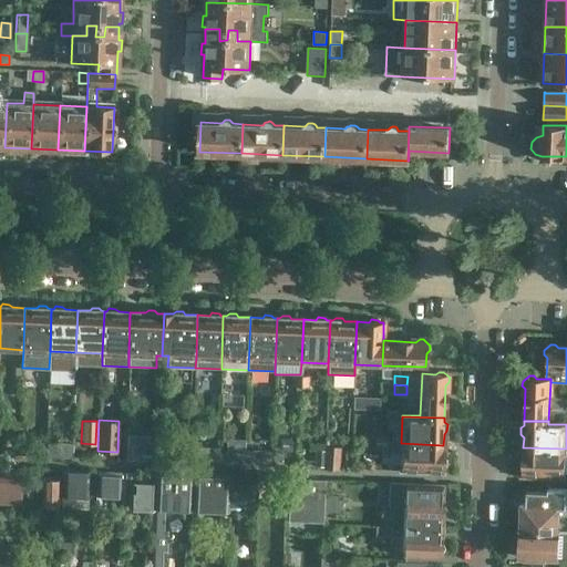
[(155,437),(127,436),(126,462),(154,463),(155,437)]
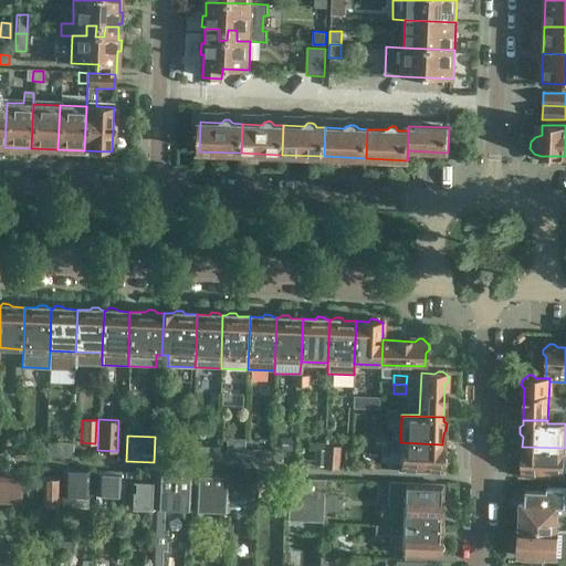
[(274,442),(274,448),(278,451),(289,452),(293,449),(295,443),(289,439),(279,438),(274,442)]
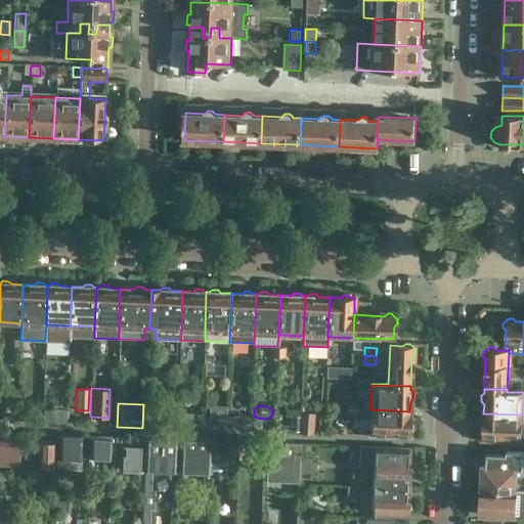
[(208,417),(203,417),(203,428),(207,428),(207,430),(225,430),(225,429),(226,416),(226,406),(209,406),(208,417)]
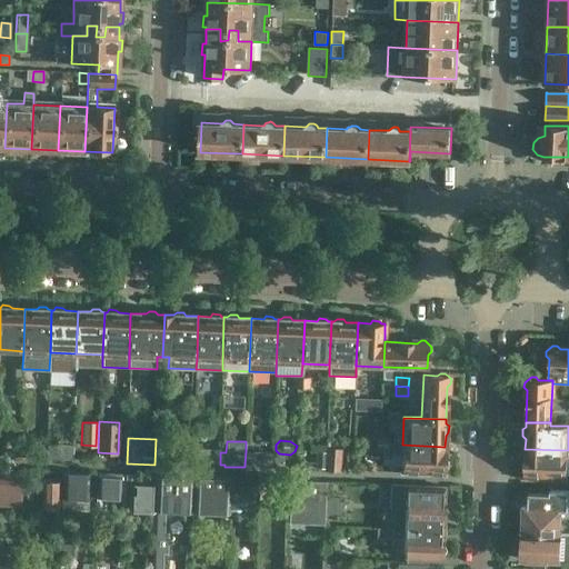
[(445,459),(445,447),(402,445),(401,473),(445,475),(445,471),(448,469),(448,462),(445,459)]
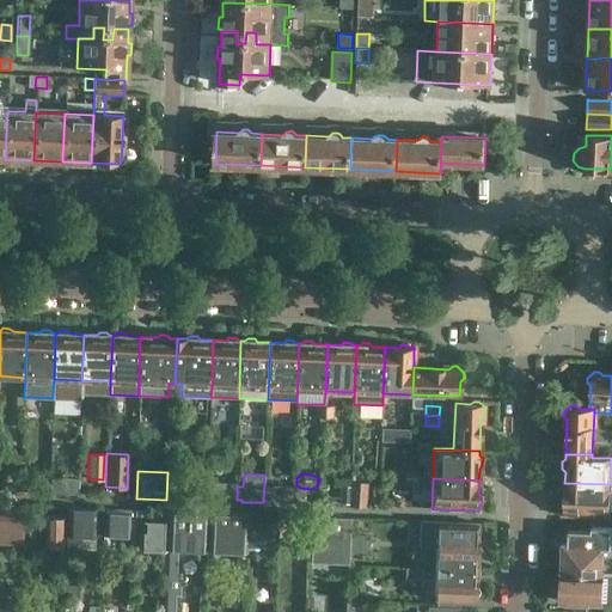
[(237,487),(237,484),(206,483),(206,499),(237,500),(237,487)]
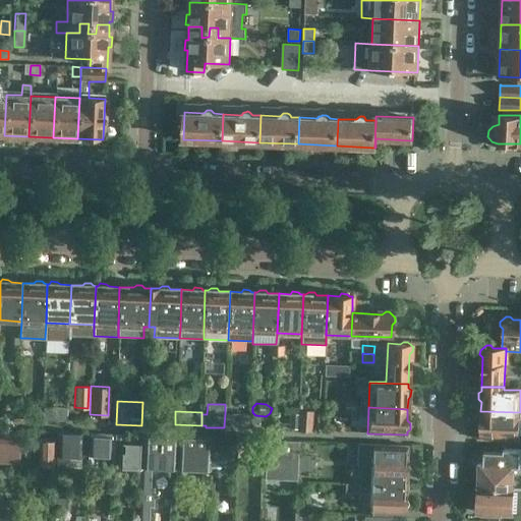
[(519,439),(520,412),(480,411),(480,423),(477,426),(477,432),(480,435),(479,438),(519,439)]
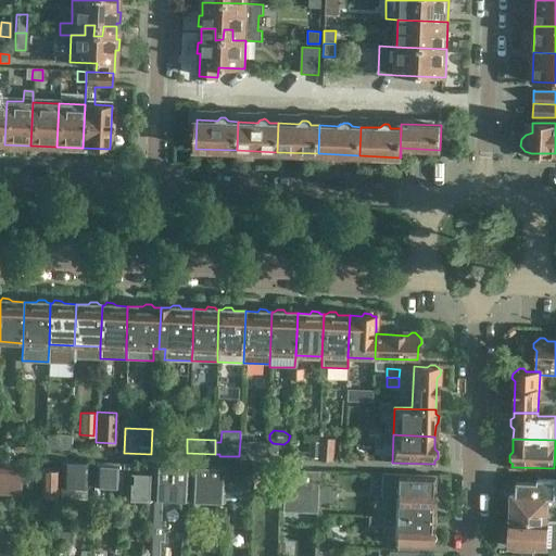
[(319,440),(318,443),(318,462),(333,463),(335,440),(319,440)]
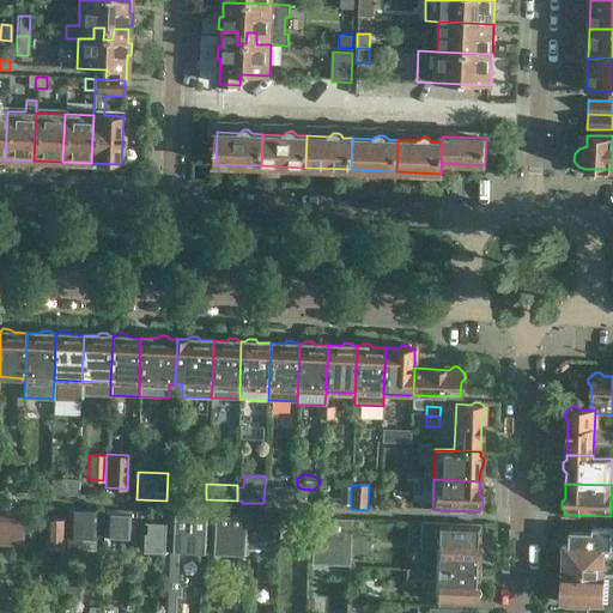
[(293,487),(265,486),(263,502),(293,503),(293,487)]
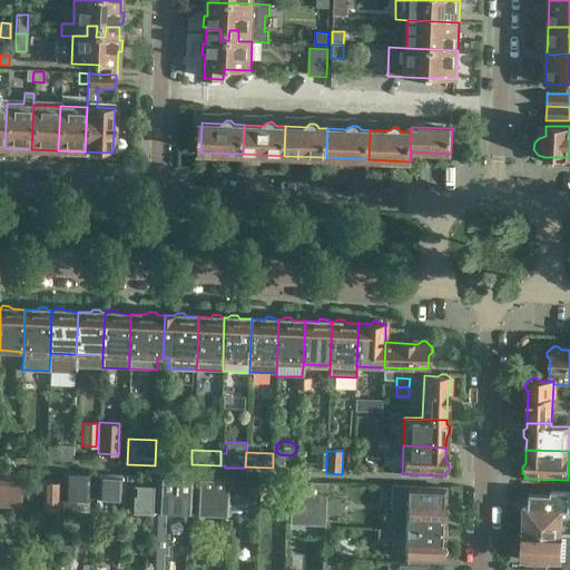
[(326,454),(317,453),(316,473),(326,473),(326,454)]
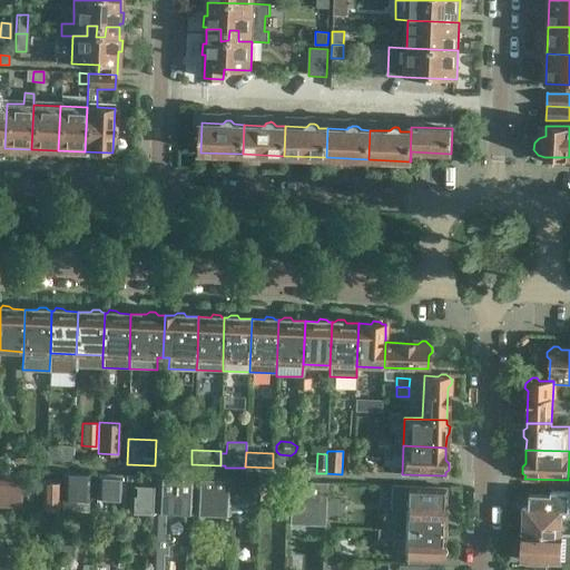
[(275,455),(274,468),(283,469),(284,457),(275,455)]
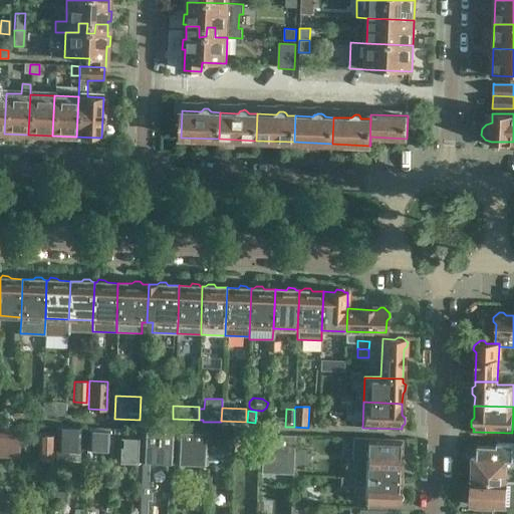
[(20,426),(0,424),(0,448),(19,450),(20,426)]
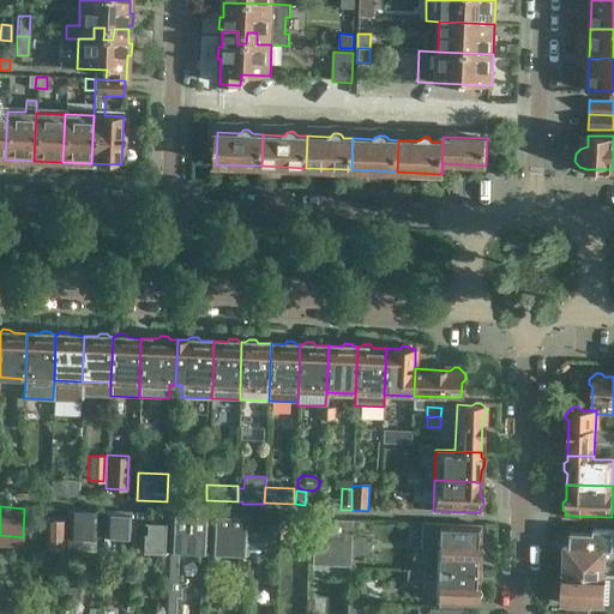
[(66,512),(66,539),(97,540),(98,512),(66,512)]
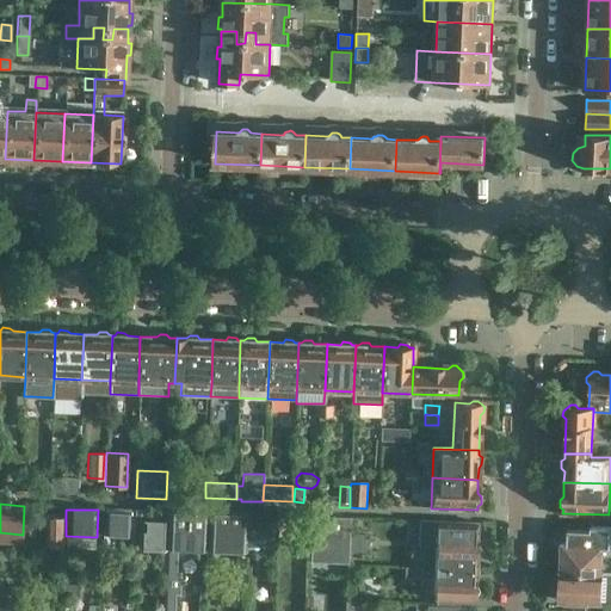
[(164,551),(165,511),(135,510),(134,550),(164,551)]
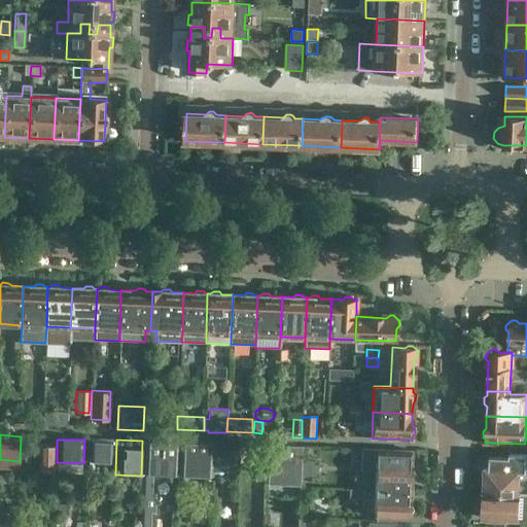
[(89,461),(111,462),(112,443),(90,441),(89,461)]
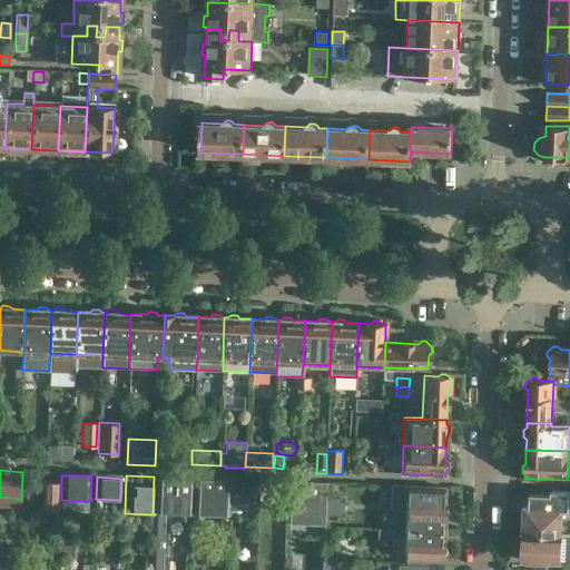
[(154,477),(153,512),(165,513),(168,513),(168,514),(193,516),(194,479),(154,477)]
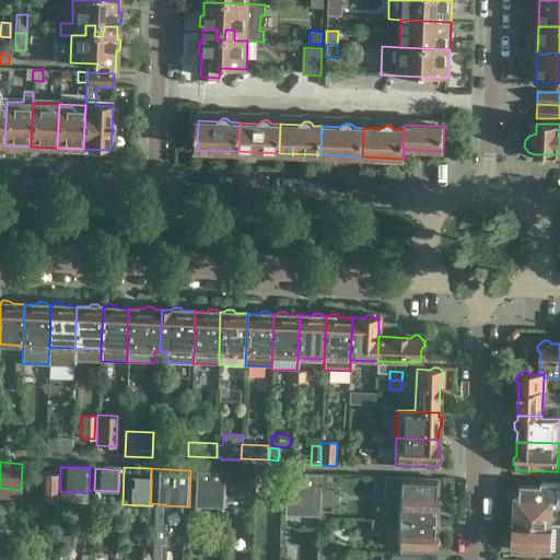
[(226,471),(190,470),(189,506),(189,508),(224,509),(226,471)]
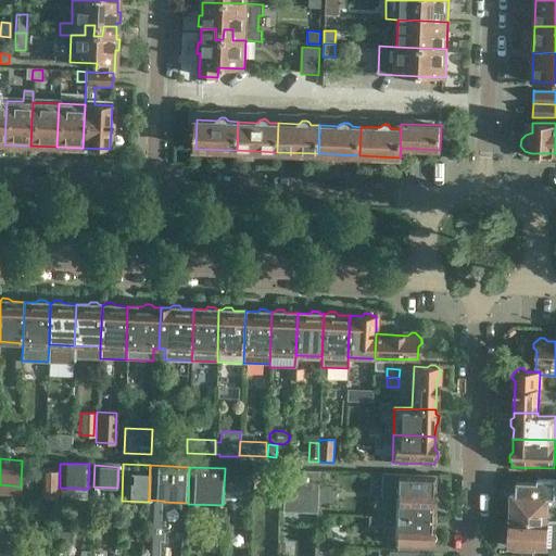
[(316,514),(318,471),(283,470),(282,513),(316,514)]
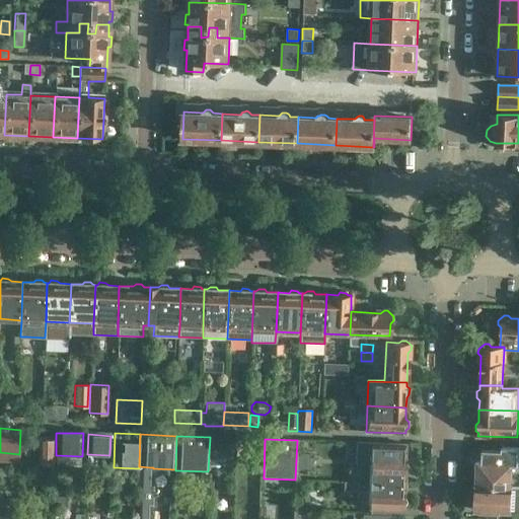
[(54,464),(54,440),(39,440),(39,464),(54,464)]
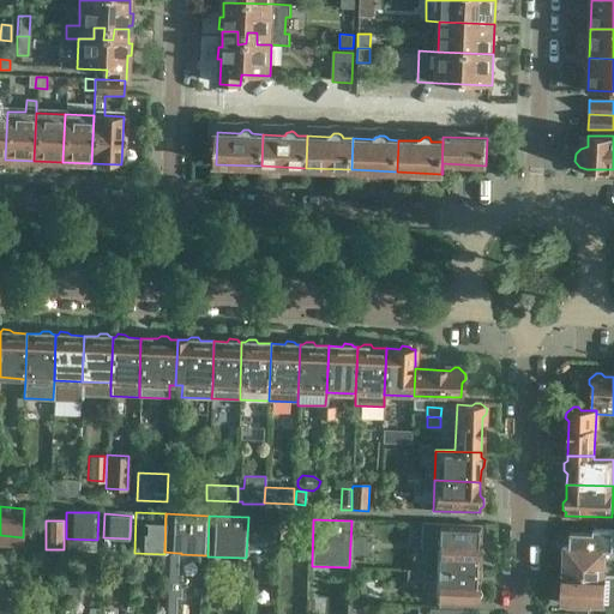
[(438,549),(437,571),(477,573),(479,558),(482,553),(480,547),(479,547),(480,527),(422,524),(421,534),(422,534),(421,548),(435,549),(438,549)]
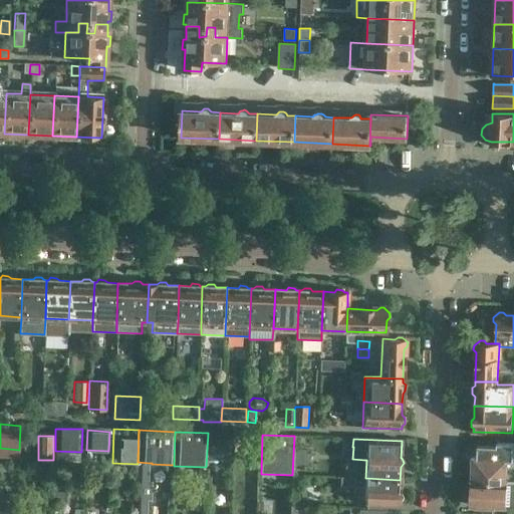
[(477,457),(473,457),(472,469),(470,471),(470,478),(472,480),(472,482),(506,483),(507,461),(513,460),(513,444),(497,444),(497,447),(478,446),(477,457)]
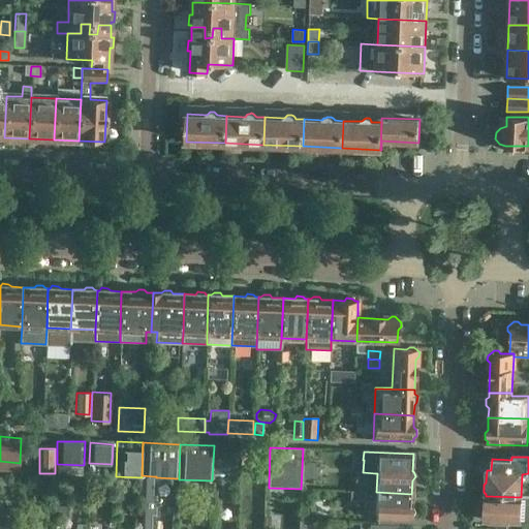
[(138,528),(150,528),(151,516),(154,516),(154,517),(155,517),(156,496),(155,496),(155,497),(152,497),(153,476),(142,475),(142,477),(138,528)]
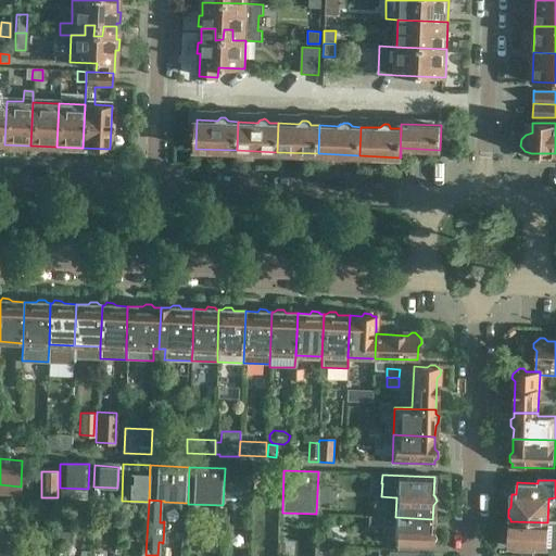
[(382,526),(382,517),(365,516),(365,525),(382,526)]
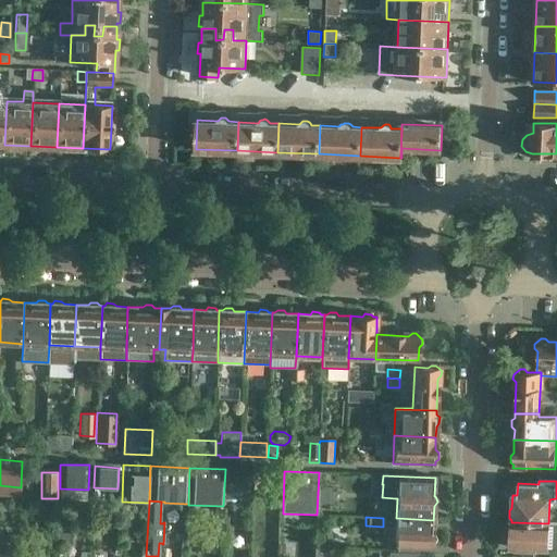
[(433,533),(433,520),(396,518),(395,546),(432,547),(432,543),(433,543),(435,539),(434,533),(433,533)]
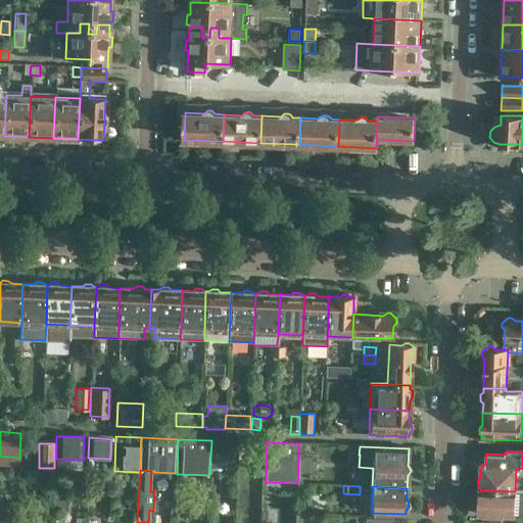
[(522,522),(522,491),(515,491),(480,490),(480,491),(478,493),(477,501),(479,503),(479,515),(502,516),(502,522),(522,522)]
